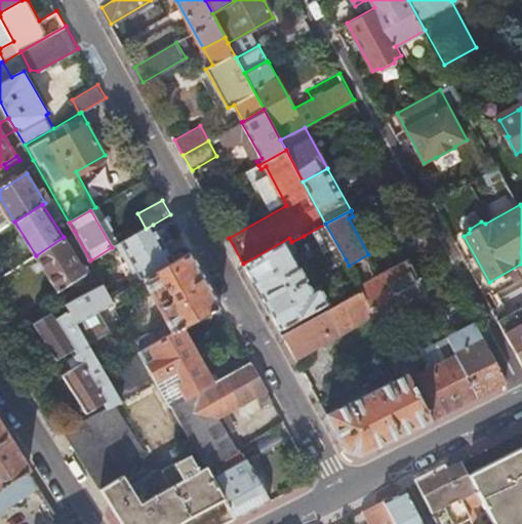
[(134,233),(127,213),(106,222),(113,240),(134,233)]
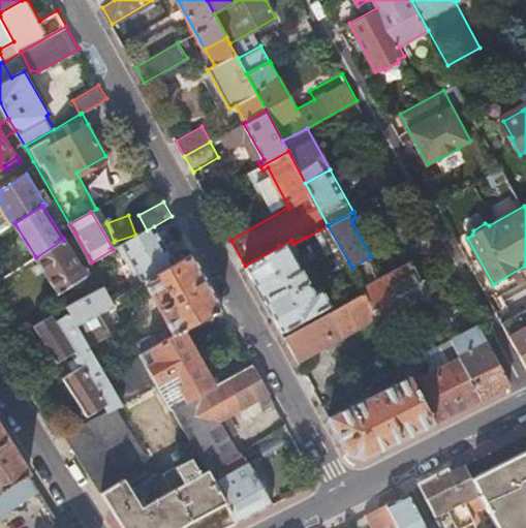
[(348,261),(328,225),(306,238),(326,274),(348,261)]
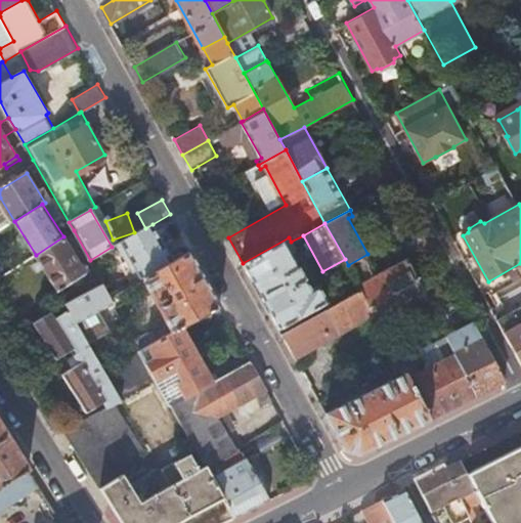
[(153,224),(145,228),(123,241),(144,277),(174,261),(153,224)]
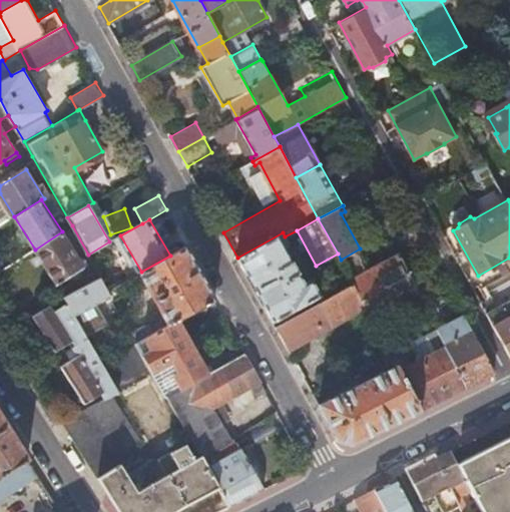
[(80,260),(62,231),(35,249),(58,285),(88,265),(83,258),(80,260)]
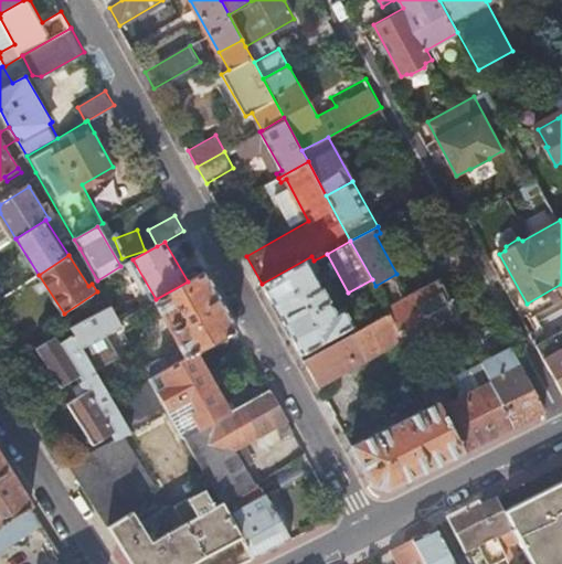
[(311,256),(262,284),(301,354),(352,327),(341,307),(333,311),(311,273),(318,268),(314,261),(311,256)]
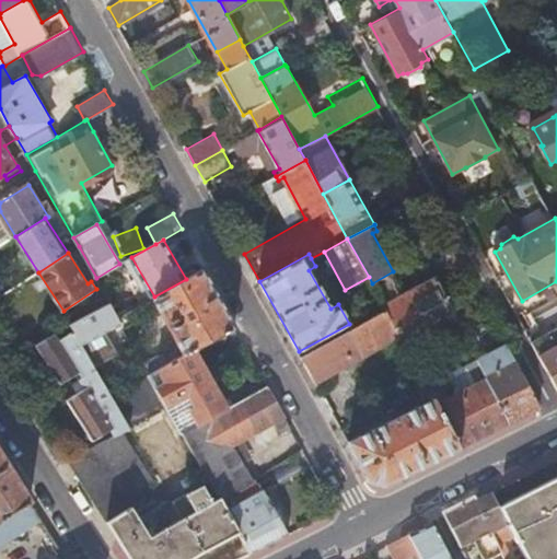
[(235,326),(204,269),(186,279),(154,297),(187,353),(196,349),(235,326)]
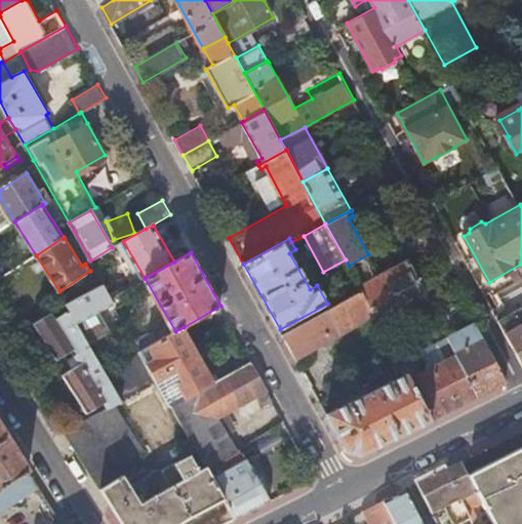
[(375,267),(368,254),(349,266),(362,290),(370,306),(418,280),(408,259),(377,277),(373,269),(375,267)]
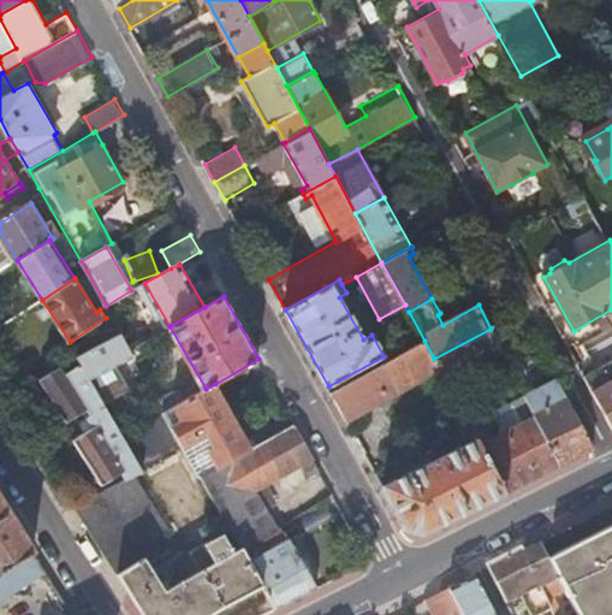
[(501,323),(491,329),(500,346),(511,339),(501,323)]
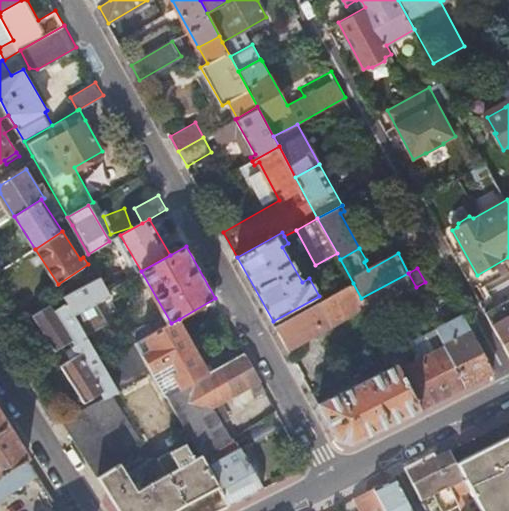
[(416,287),(408,273),(361,298),(365,305),(372,318),(418,293),(415,287),(416,287)]
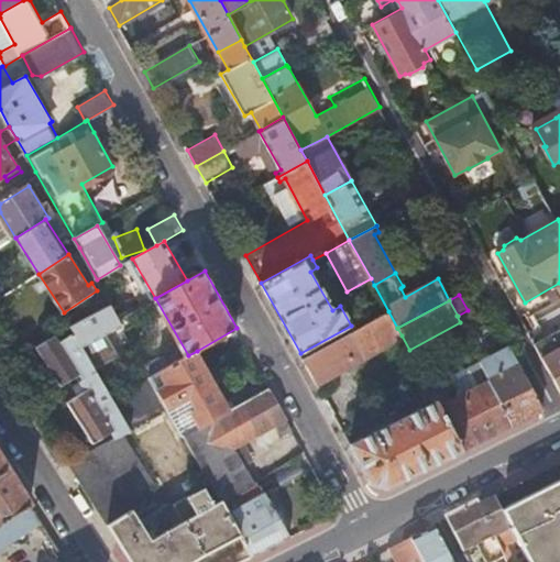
[(122,324),(111,304),(72,327),(75,332),(84,348),(122,324)]
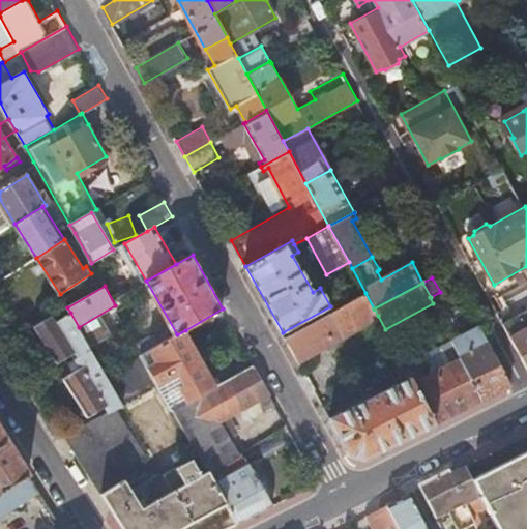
[(374,309),(366,293),(303,327),(285,338),(302,370),(315,362),(310,354),(378,316),(374,309)]
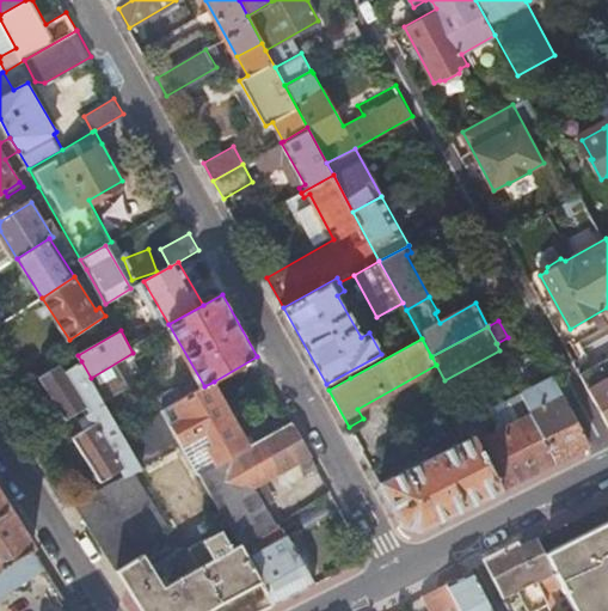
[(607,358),(581,373),(582,373),(607,359),(607,358)]
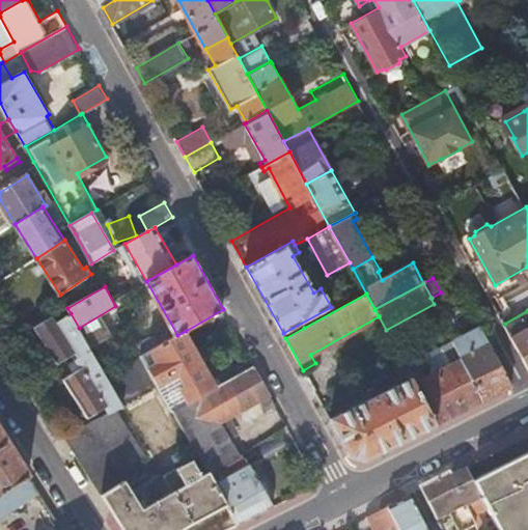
[(527,311),(505,324),(527,364),(527,311)]
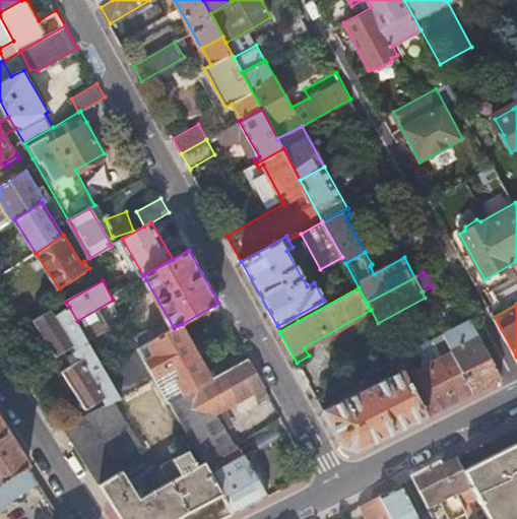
[(90,343),(77,321),(69,307),(55,315),(52,310),(35,320),(58,357),(74,346),(77,351),(90,343)]
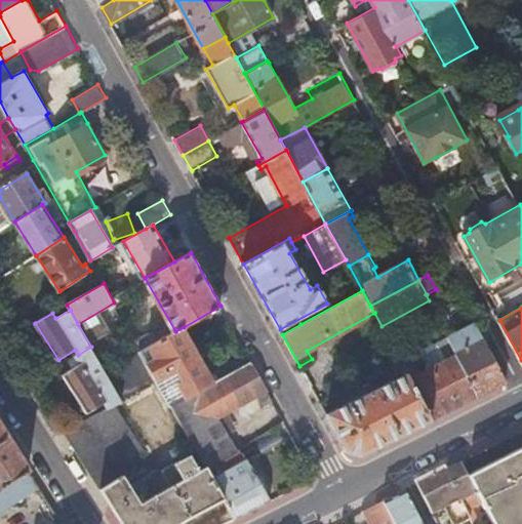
[(23,314),(0,328),(7,339),(30,326),(23,314)]
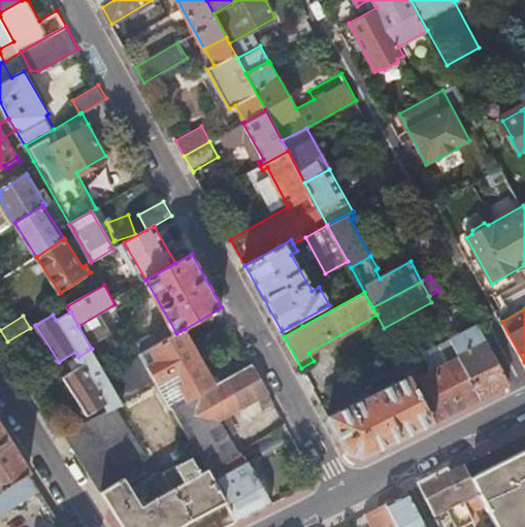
[(511,383),(478,323),(450,337),(482,397),(511,383)]
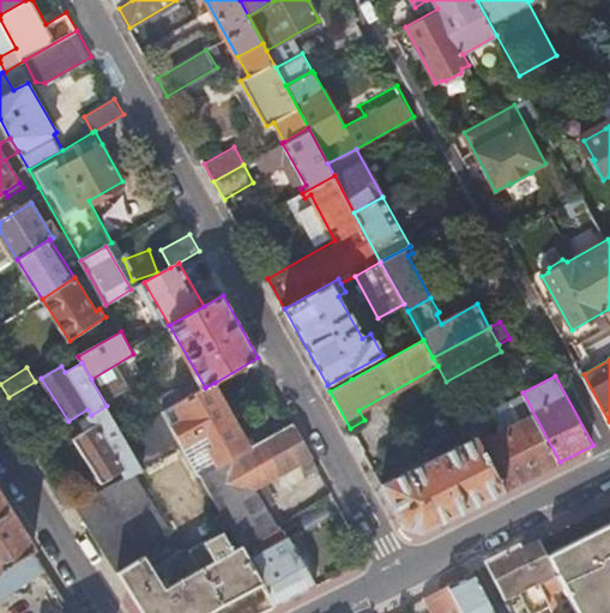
[(215,383),(205,388),(164,410),(185,445),(201,473),(251,445),(215,383)]
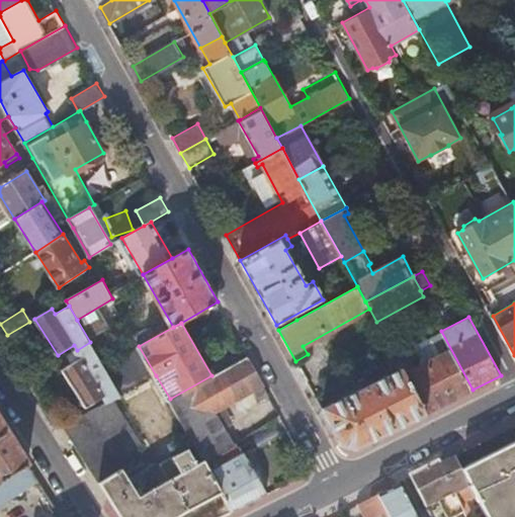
[(473,390),(441,331),(429,337),(433,343),(418,351),(424,363),(417,366),(395,327),(382,333),(396,357),(426,413),(473,390)]
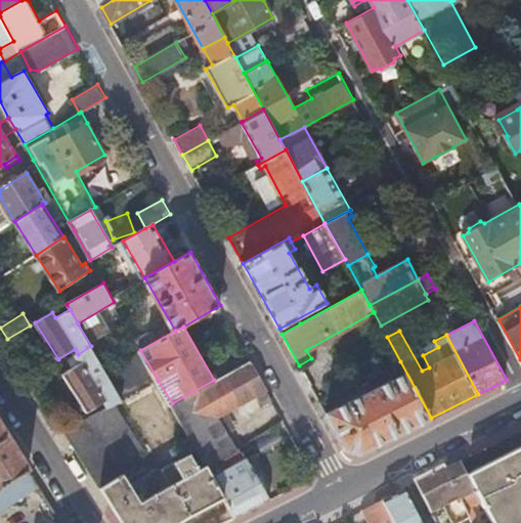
[(105,371),(91,346),(78,354),(76,355),(80,363),(74,367),(63,375),(88,412),(106,400),(111,406),(117,403),(123,400),(105,371)]
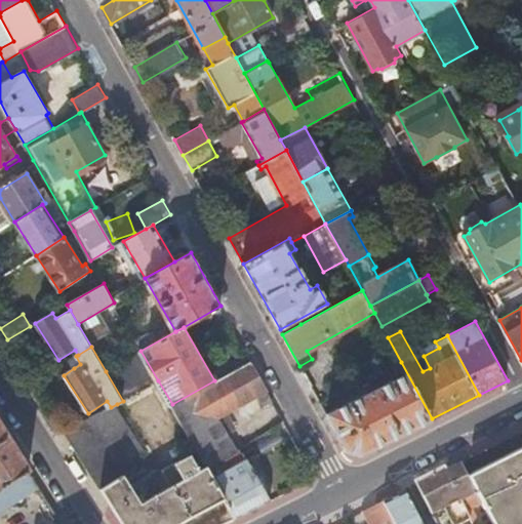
[(158,380),(141,351),(141,350),(106,371),(123,401),(158,380)]
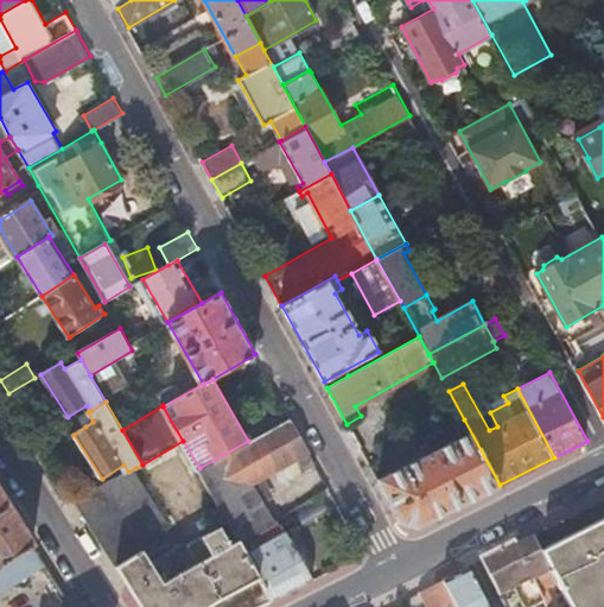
[(93,422),(88,412),(80,417),(86,427),(93,422)]
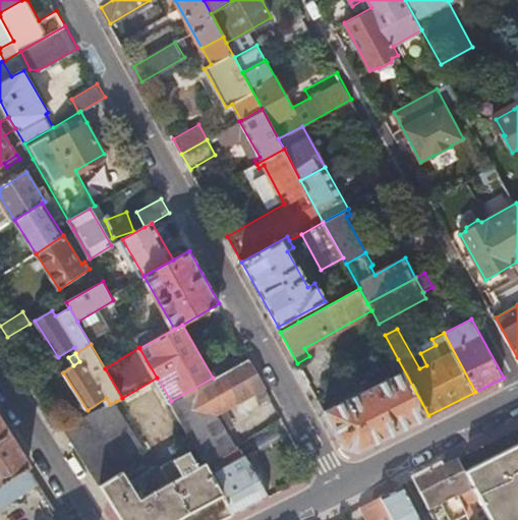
[(265,386),(249,357),(213,378),(171,401),(205,461),(206,463),(234,446),(216,413),(265,386)]
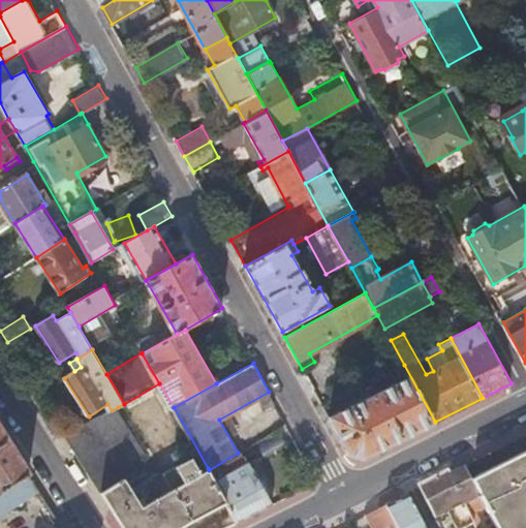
[(364,458),(435,422),(404,365),(395,369),(401,380),(329,417),(349,454),(364,458)]
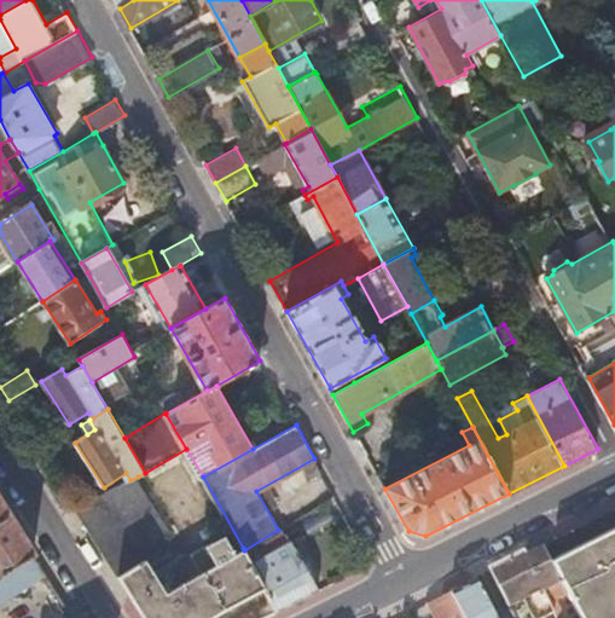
[(387,454),(370,462),(377,475),(393,468),(387,454)]
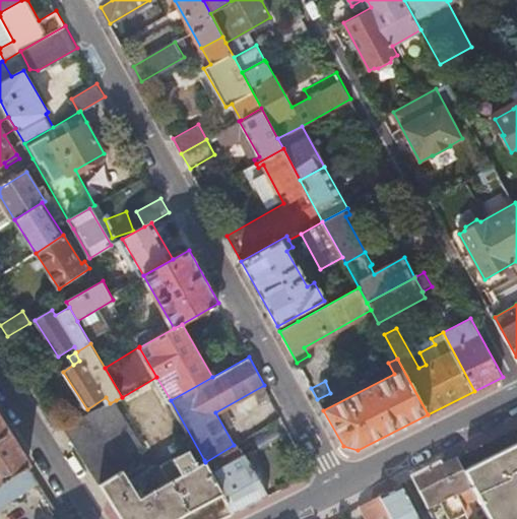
[(205,462),(204,460),(198,464),(189,449),(162,464),(170,480),(140,498),(124,470),(138,461),(133,452),(145,445),(116,400),(110,403),(64,426),(123,518),(174,518),(180,516),(182,518),(220,518),(235,512),(212,474),(205,462)]
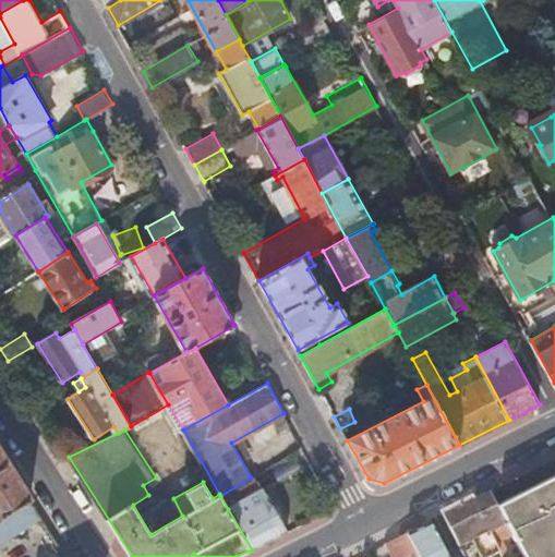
[(0,519),(32,499),(0,449),(0,519)]
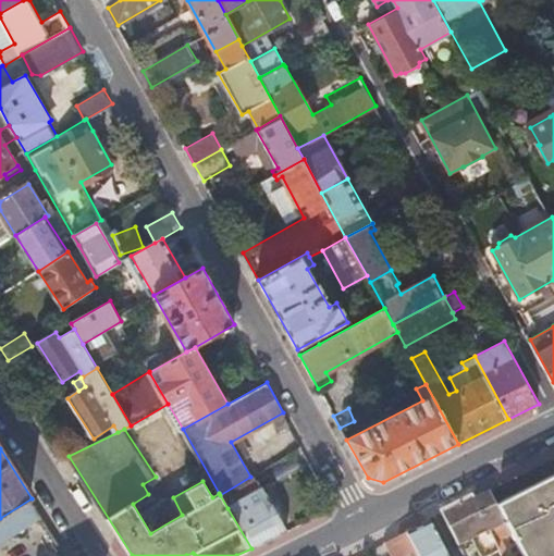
[(256,473),(250,477),(220,495),(228,508),(251,548),(288,530),(281,515),(271,497),(265,486),(263,487),(256,473)]
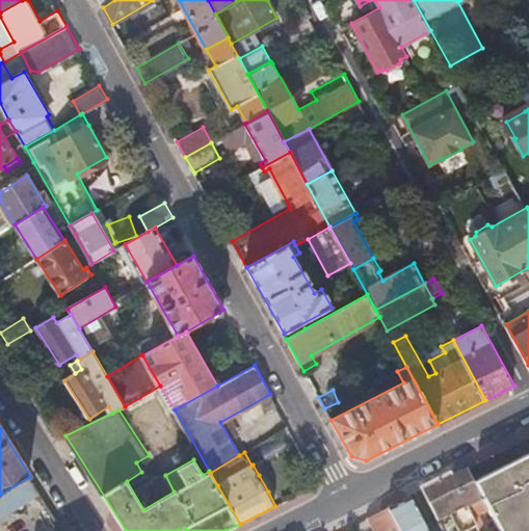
[(528,454),(476,481),(501,530),(528,530),(528,454)]
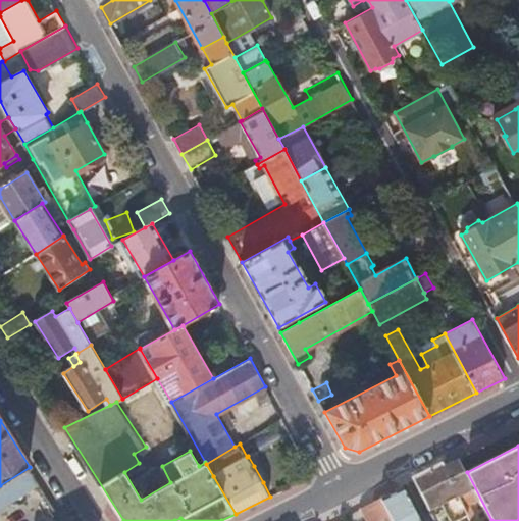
[(467,472),(460,458),(446,465),(443,461),(413,475),(430,509),(440,505),(448,520),(456,520),(470,514),(473,520),(491,520),(467,472)]
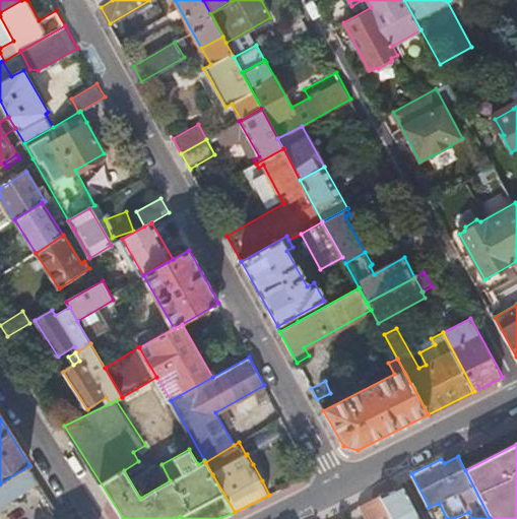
[(259,461),(253,464),(262,480),(267,477),(259,461)]
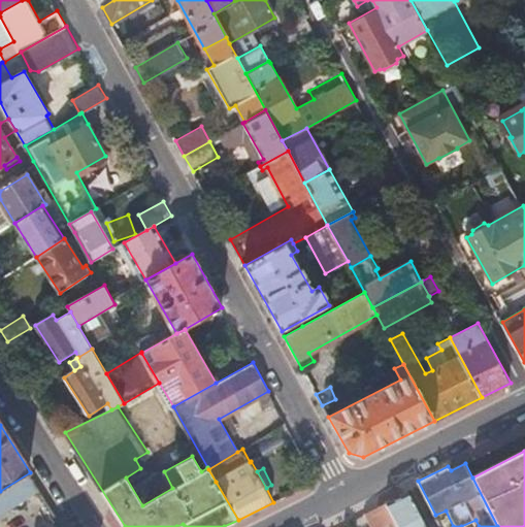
[(426,526),(408,492),(387,503),(398,526),(426,526)]
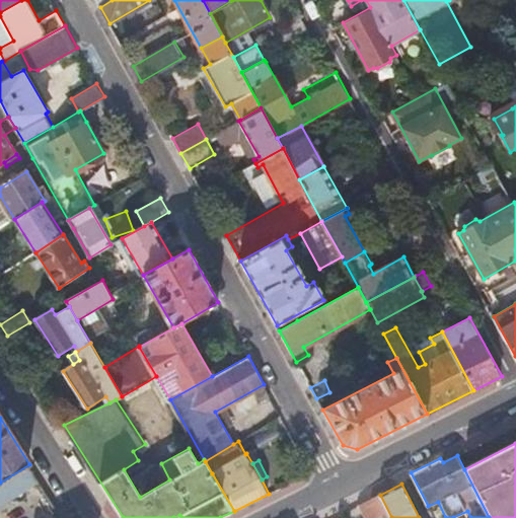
[(391,517),(380,495),(361,504),(367,517),(391,517)]
